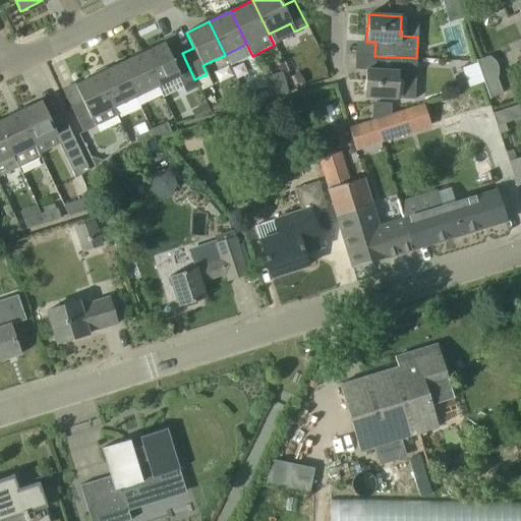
[(164,43),(141,54),(158,87),(179,76),(186,93),(198,87),(194,79),(182,53),(172,59),(164,43)]
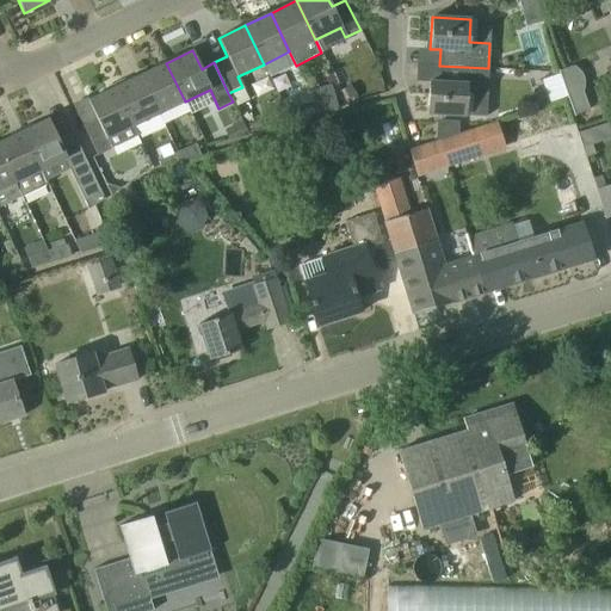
[(185,102),(166,63),(140,75),(159,115),(185,102)]
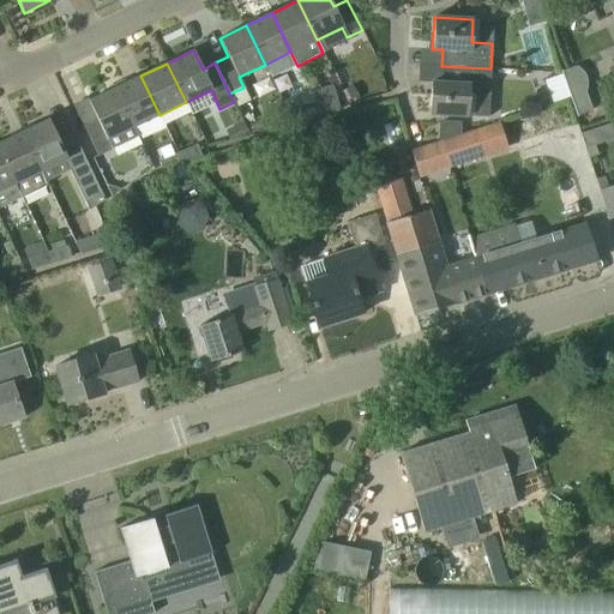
[(488,118),(491,68),(441,66),(441,83),(431,83),(429,114),(488,118)]
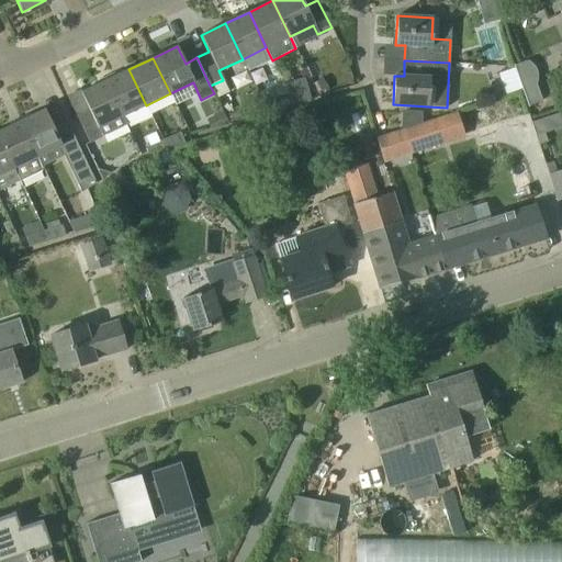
[(128,69),(105,80),(122,116),(146,105),(128,69)]
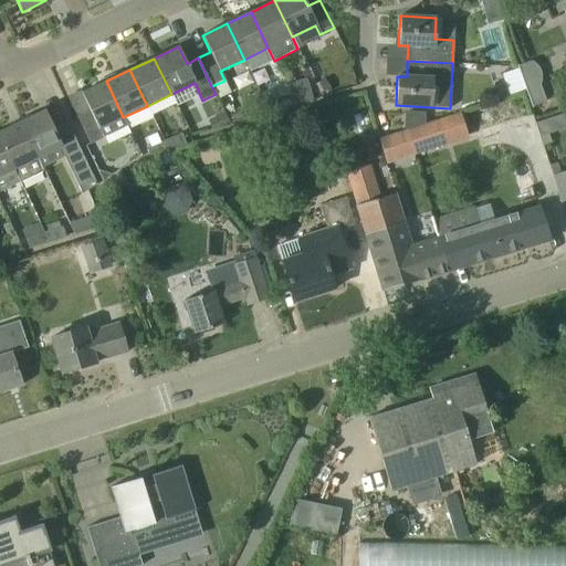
[(126,126),(123,117),(106,81),(81,93),(90,111),(76,116),(90,144),(126,126)]
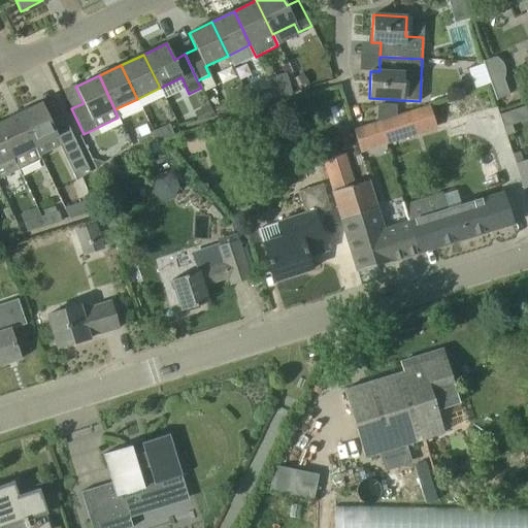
[(491,80),(497,98),(508,94),(503,77),(491,80)]
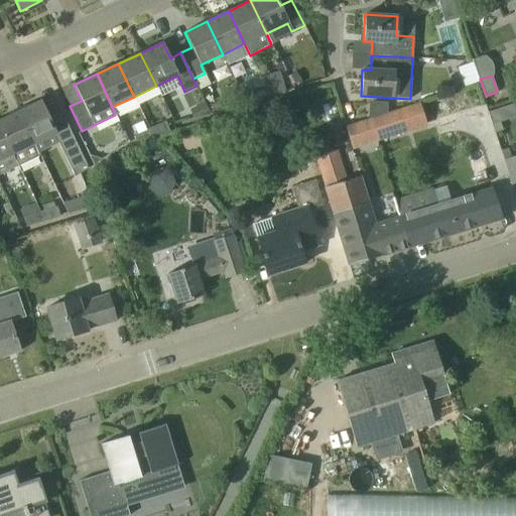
[(265,86),(268,96),(284,91),(282,81),(265,86)]
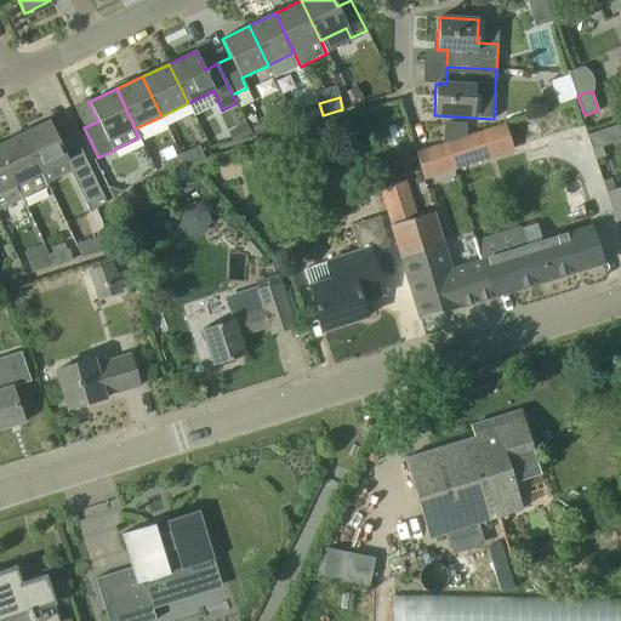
[(323,115),(319,103),(298,109),(302,121),(323,115)]
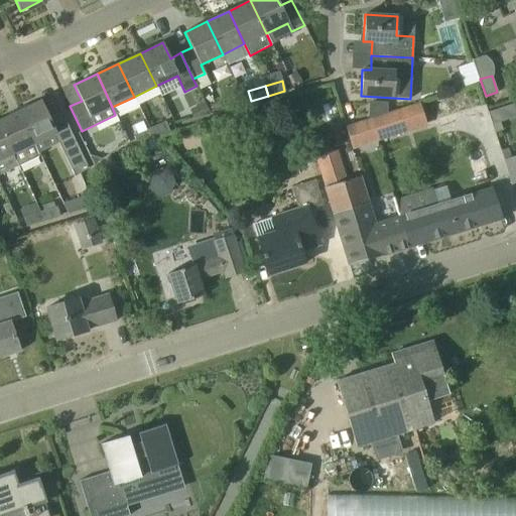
[(88,168),(73,136),(60,111),(48,116),(41,101),(18,111),(33,144),(54,134),(75,176),(88,168)]
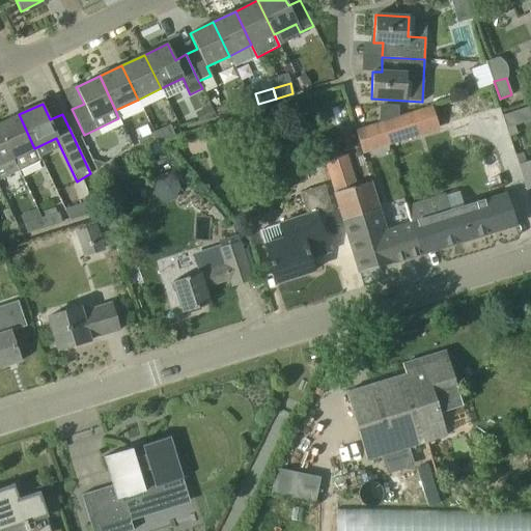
[(382,122),(388,143),(439,128),(431,107),(382,122)]
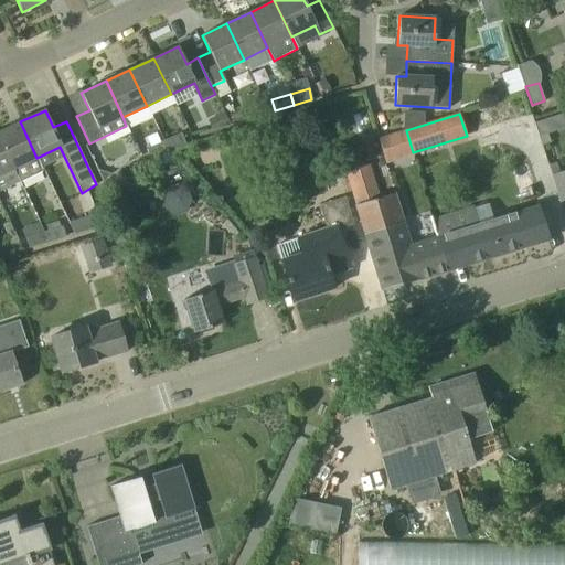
[(43,170),(36,158),(20,121),(0,131),(0,140),(19,181),(43,170)]
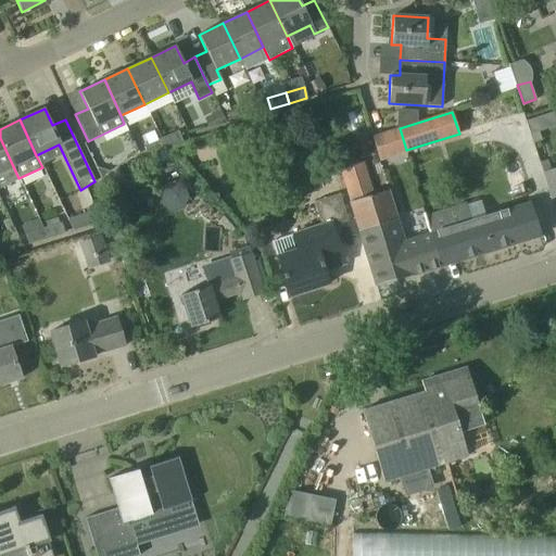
[(406,150),(400,128),(373,137),(379,159),(406,150)]
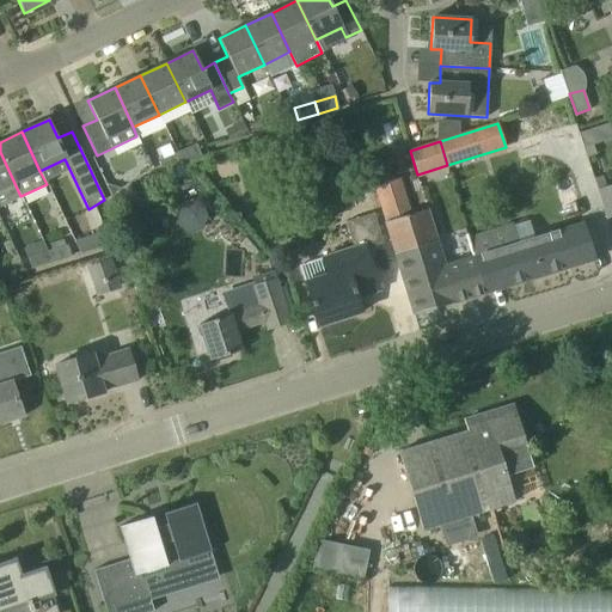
[(196,144),(177,152),(182,164),(201,155),(196,144)]
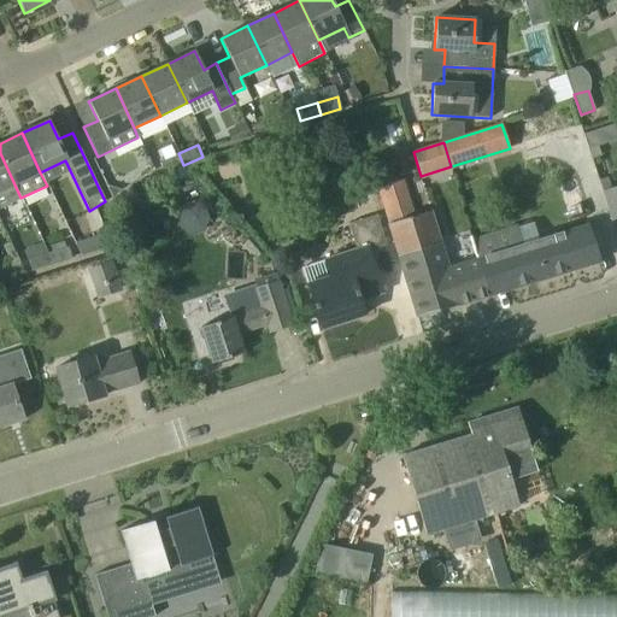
[(0,207),(21,198),(0,153),(0,207)]
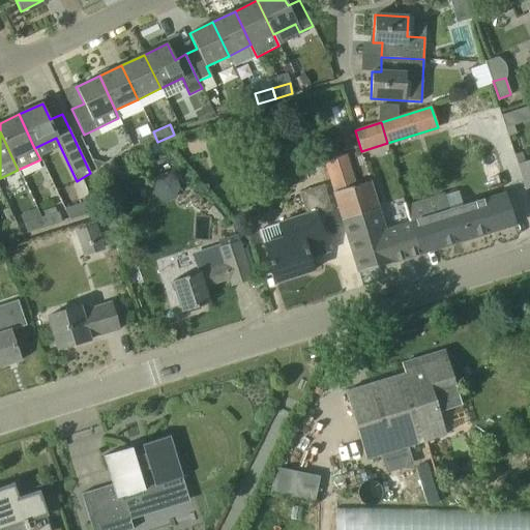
[(153,131),(137,139),(141,148),(157,142),(153,131)]
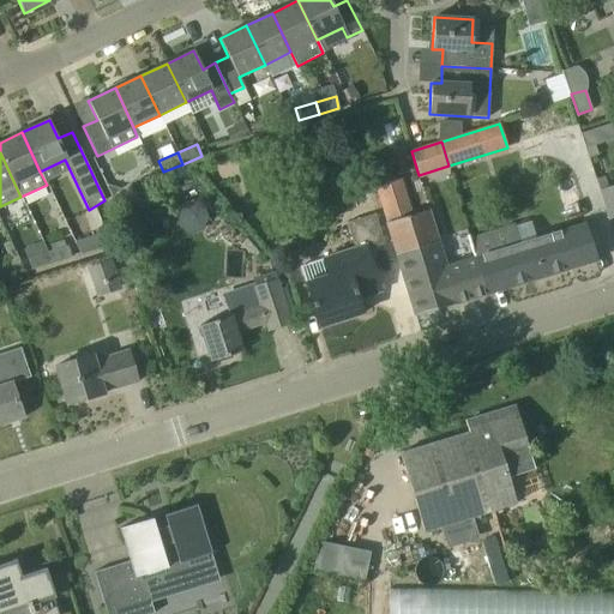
[(375,187),(396,254),(438,242),(439,241),(429,209),(411,214),(402,179),(375,187)]
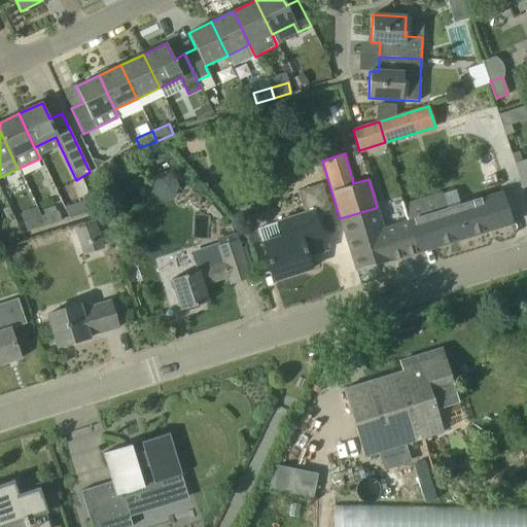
[(522,188),(526,186),(526,159),(513,164),(522,188)]
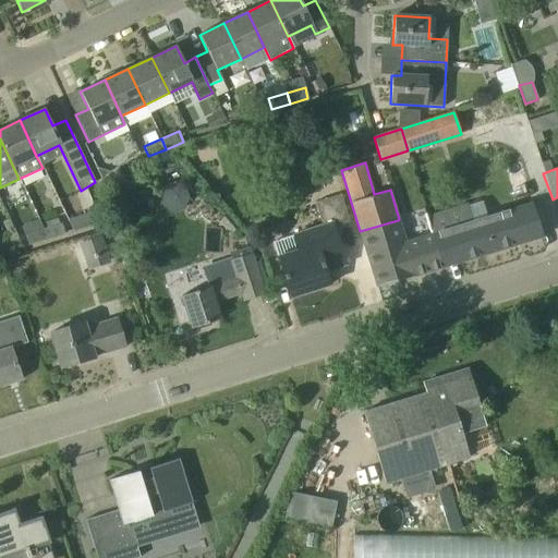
[(329,284),(328,279),(325,270),(346,264),(334,227),(349,222),(340,194),(314,203),(322,228),(293,237),(299,251),(278,257),(290,298),(300,294),(300,295),(301,294),(301,293),(305,292),(305,293),(306,293),(306,292),(311,290),(311,291),(313,291),(312,290),(329,284)]
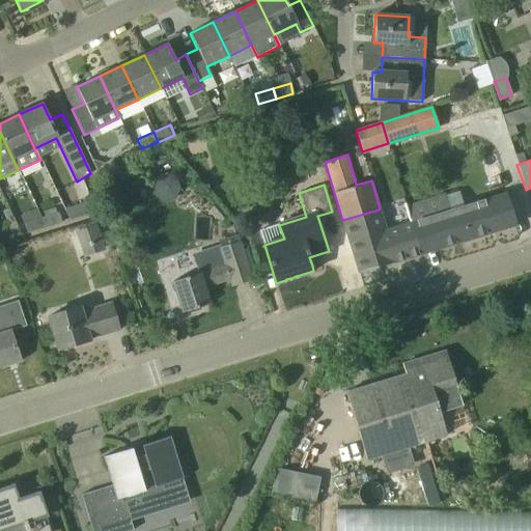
[(506,194),(411,223),(421,254),(515,226),(506,194)]
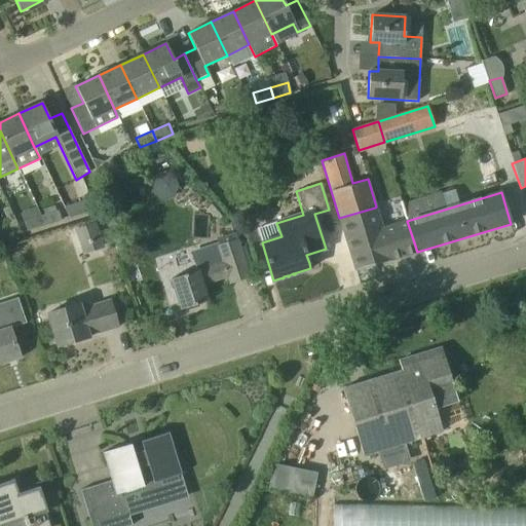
[(95,210),(89,198),(64,207),(69,218),(95,210)]
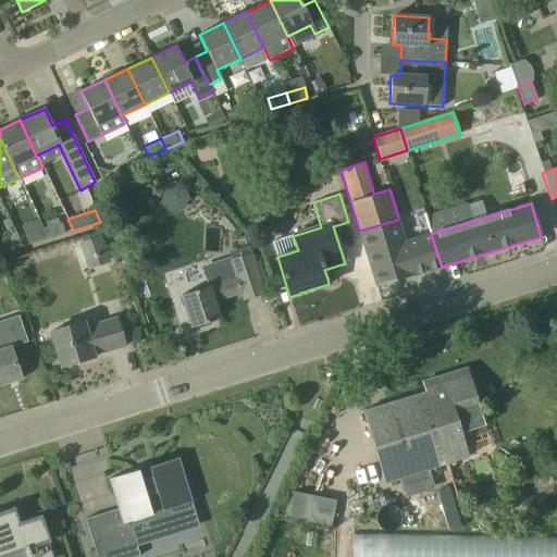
[(404,243),(397,220),(359,231),(376,287),(442,267),(431,234),(404,243)]
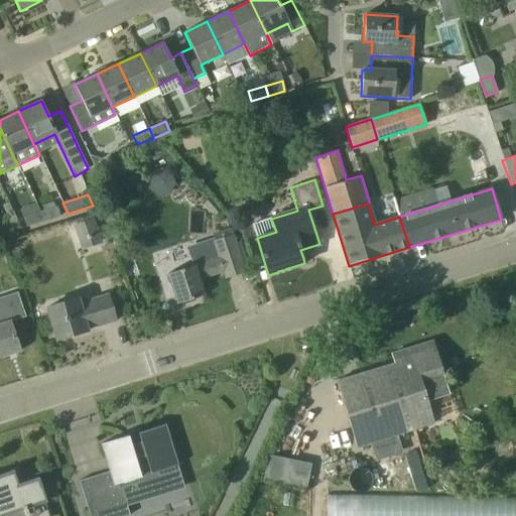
[(40,212),(43,222),(60,217),(57,207),(40,212)]
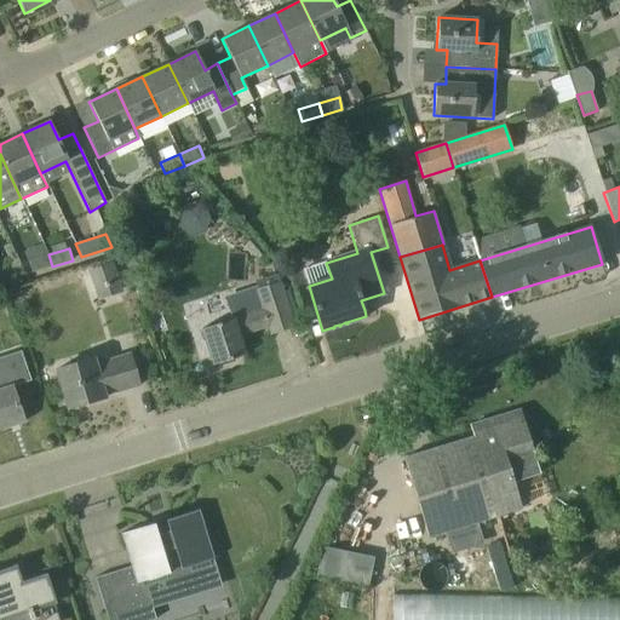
[(52,267),(49,254),(28,260),(32,273),(52,267)]
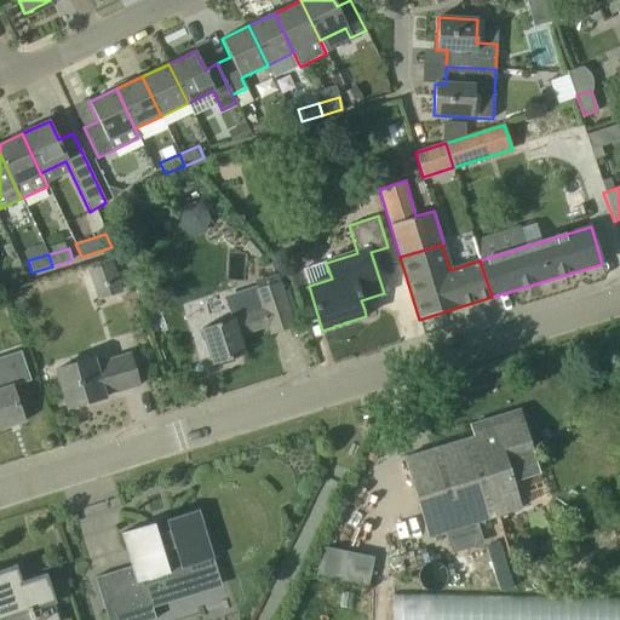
[(112,263),(87,271),(93,288),(118,279),(112,263)]
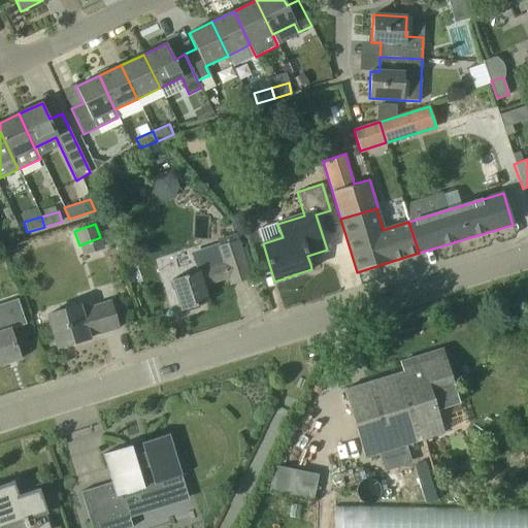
[(193,254),(198,271),(171,281),(180,311),(208,302),(203,286),(228,277),(230,285),(250,278),(237,239),(218,246),(193,254)]
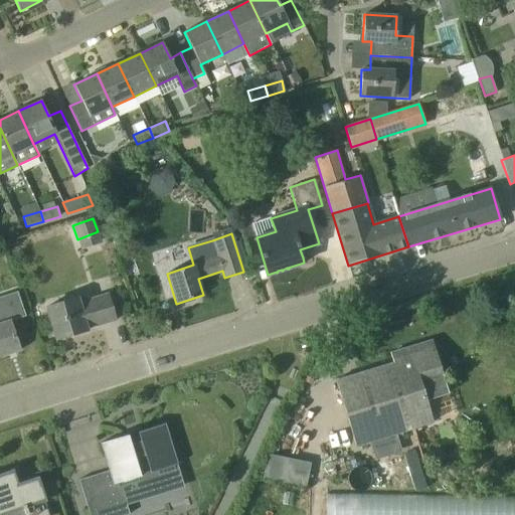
[(97,322),(98,327),(115,321),(106,294),(78,303),(76,299),(45,310),(56,342),(89,331),(87,326),(97,322)]
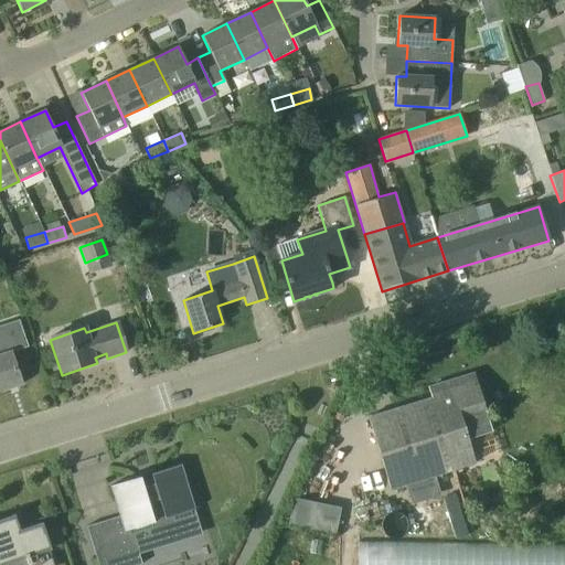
[(0,391),(22,384),(10,351),(8,352),(0,329),(0,391)]
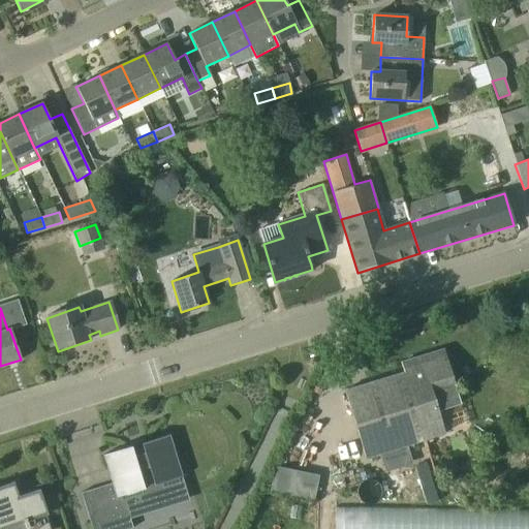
[(345,391),(366,458),(443,434),(437,410),(460,403),(443,349),(405,362),(408,372),(345,391)]
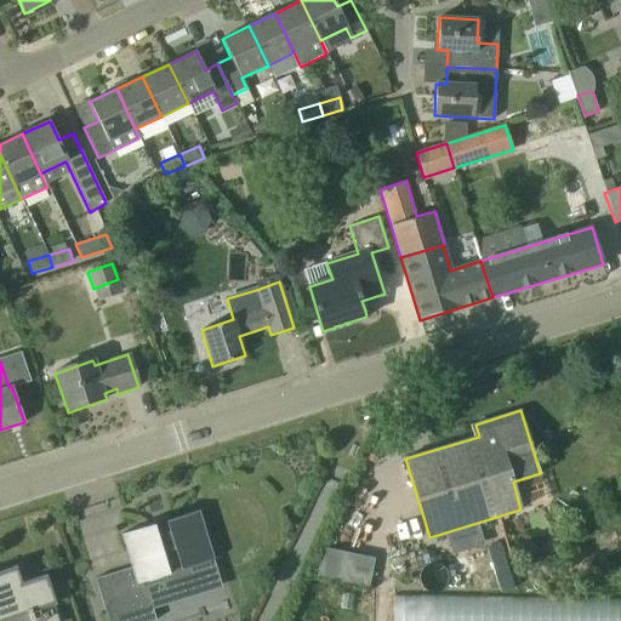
[(151,620),(155,620),(151,604),(155,603),(155,602),(191,591),(184,570),(214,560),(199,511),(165,520),(166,525),(155,529),(154,524),(120,535),(131,568),(95,579),(107,620),(151,620)]
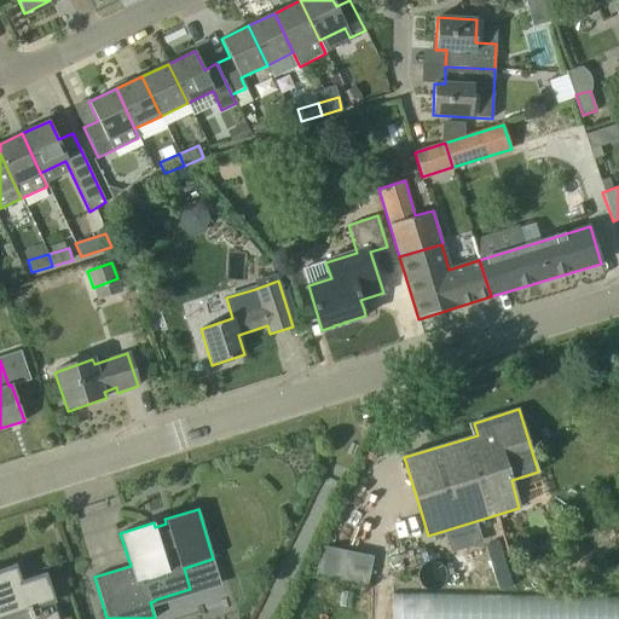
[(486,544),(501,589),(515,584),(502,539),(486,544)]
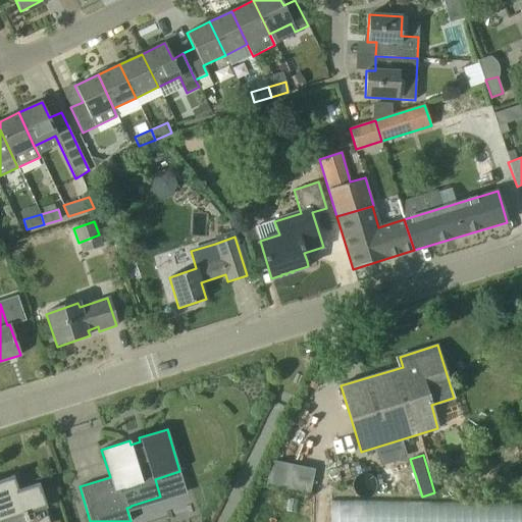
[(49,521),(37,485),(18,491),(13,477),(0,482),(0,521),(49,521)]
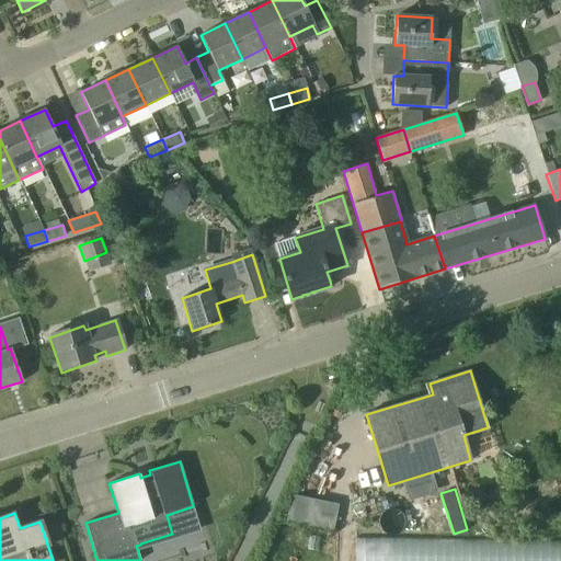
[(560,560),(560,540),(350,539),(350,560),(560,560)]
